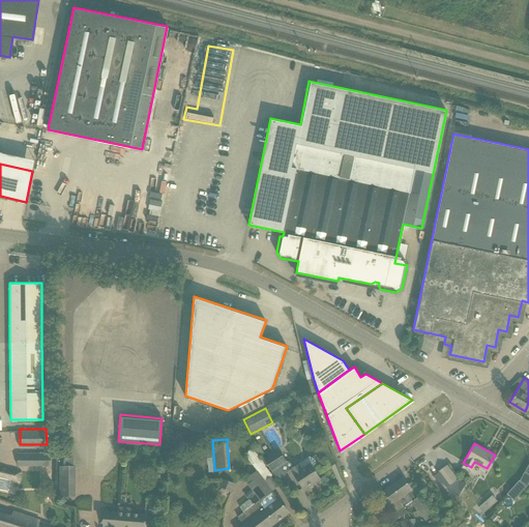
[(292,473),(301,487),(310,481),(311,482),(320,477),(310,462),(300,468),(297,463),(295,464),(294,462),(287,460),(286,460),(277,447),(263,458),(271,469),(278,465),(282,470),(286,471),(290,468),(293,472),(292,473)]
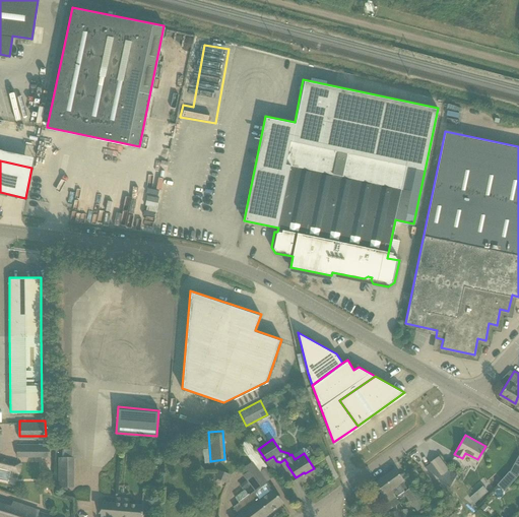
[(16,454),(49,454),(49,443),(16,443),(16,454)]
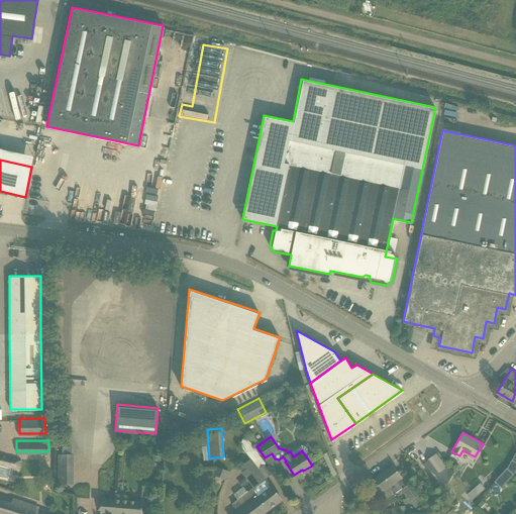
[(59,453),(59,483),(74,482),(73,452),(59,453)]
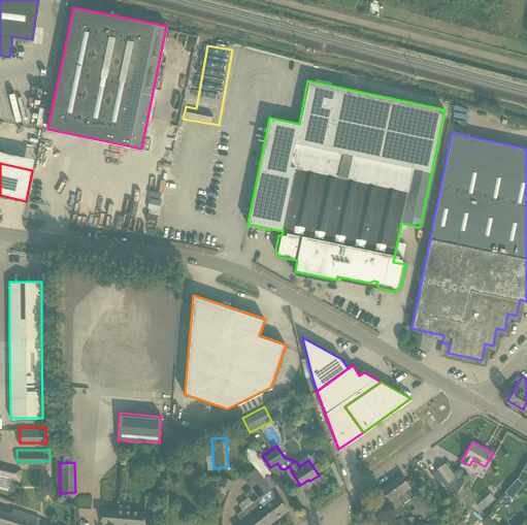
[(436,468),(430,472),(455,492),(463,480),(456,476),(454,476),(451,470),(445,462),(436,468)]
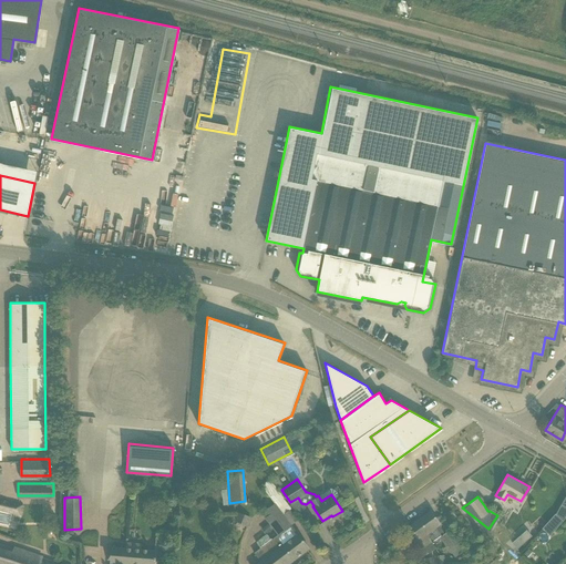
[(274,501),(261,512),(278,534),(291,524),(291,523),(284,513),(274,501)]
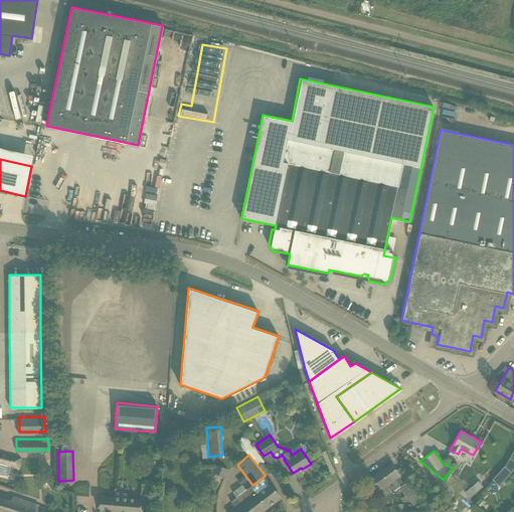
[(384,495),(388,500),(395,495),(390,489),(398,483),(394,478),(399,474),(390,462),(370,476),(384,495)]
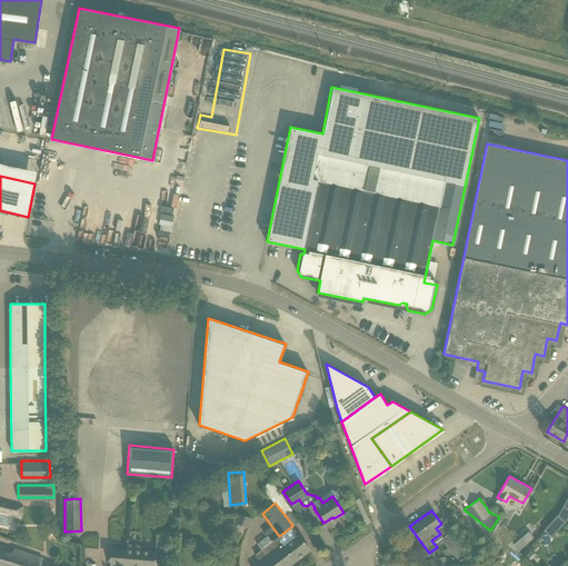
[(239,512),(235,520),(248,526),(251,517),(239,512)]
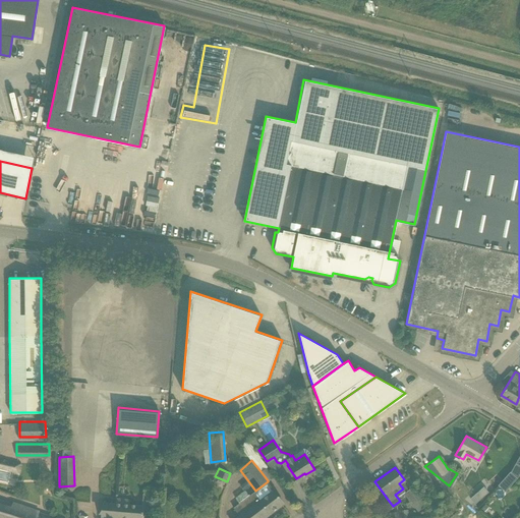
[(509,470),(498,483),(505,491),(517,476),(509,470)]
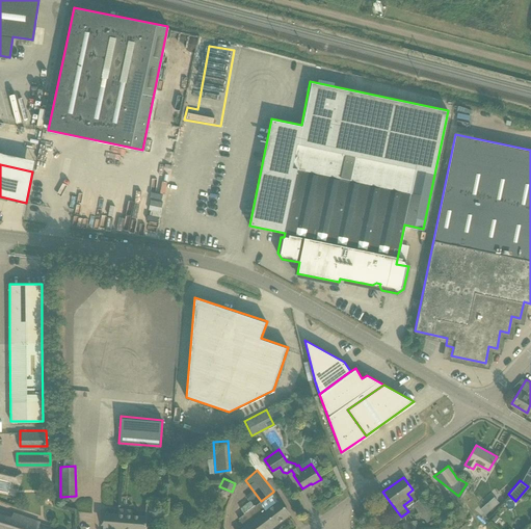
[(250,490),(244,494),(248,499),(255,495),(250,490)]
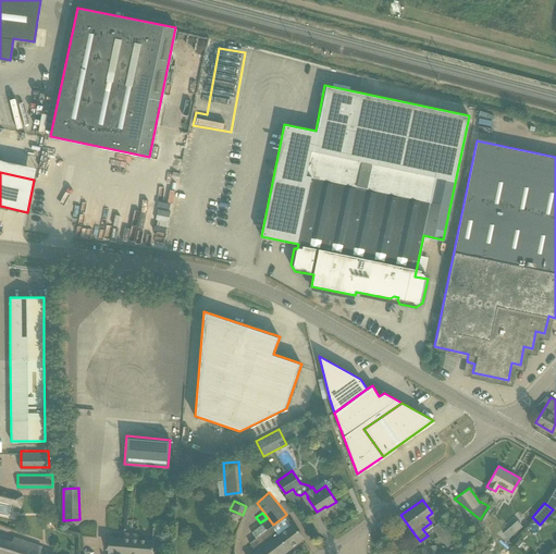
[(433,525),(446,544),(455,539),(442,519),(433,525)]
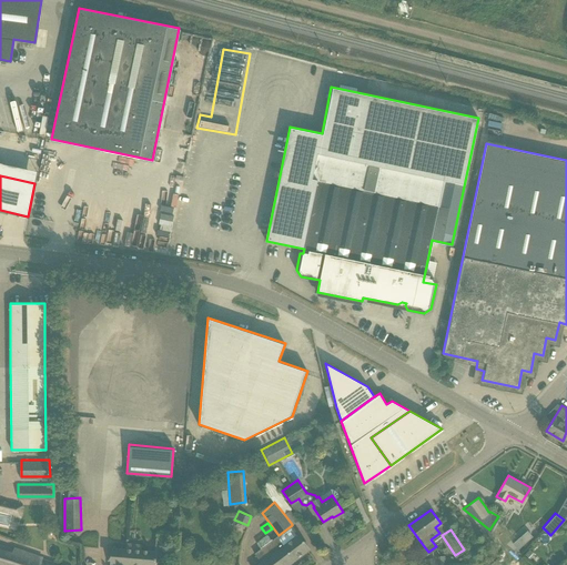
[(526,530),(512,543),(517,548),(532,535),(526,530)]
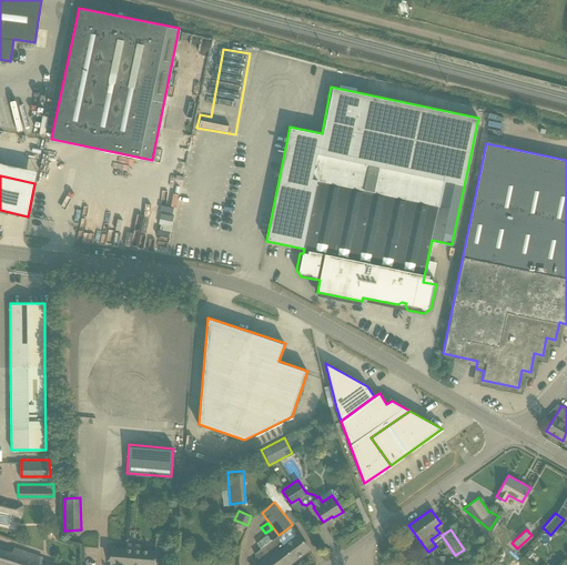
[(261,560),(253,564),(286,564),(309,548),(302,540),(296,532),(291,536),(287,532),(280,538),(277,535),(271,540),(266,533),(255,541),(261,547),(254,552),(261,560)]
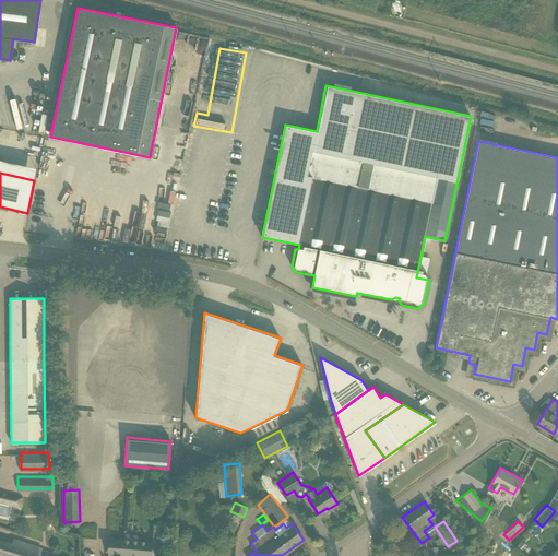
[(0,555),(26,555),(31,543),(0,532),(0,555)]
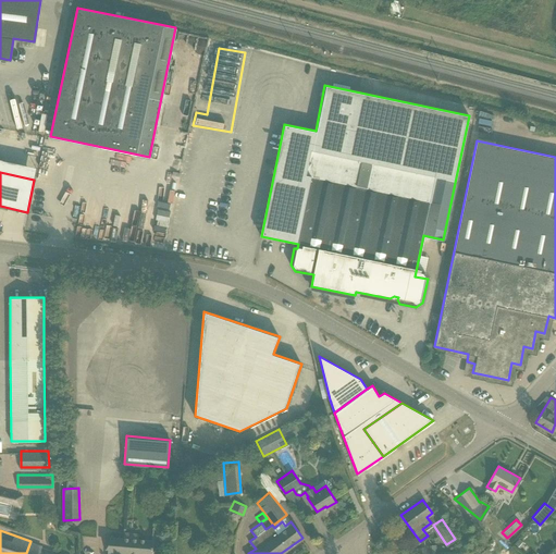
[(109,536),(107,553),(151,553),(152,548),(153,540),(151,540),(137,538),(138,532),(123,531),(122,537),(120,537),(109,536)]
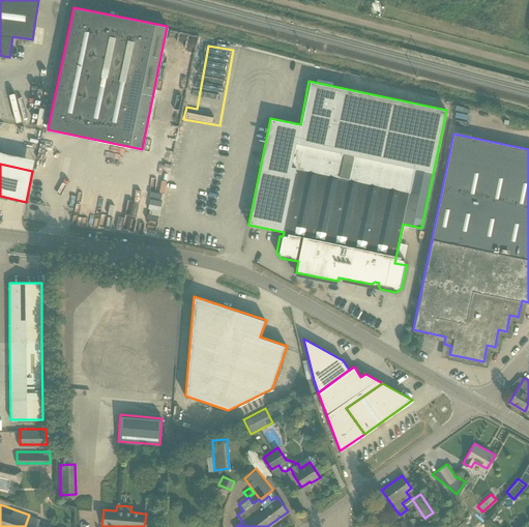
[(493,510),(489,516),(494,520),(498,516),(493,510)]
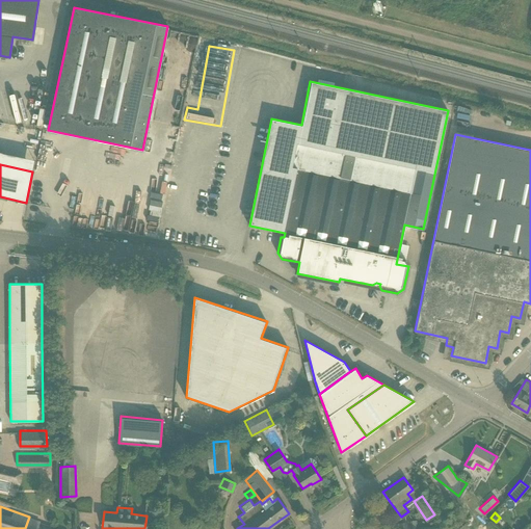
[(25,528),(51,528),(37,525),(40,520),(29,517),(25,528)]
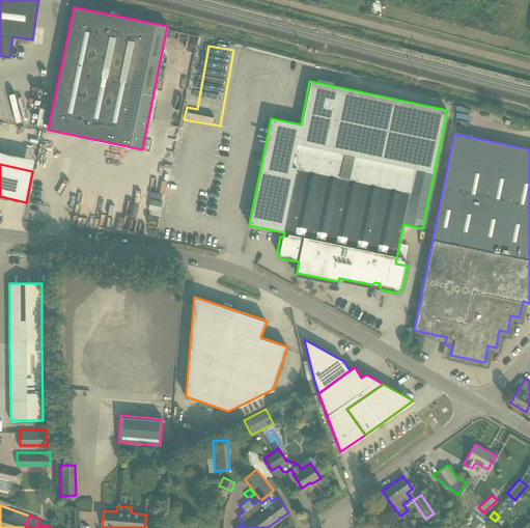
[(406,519),(397,520),(398,527),(400,527),(407,527),(406,519)]
